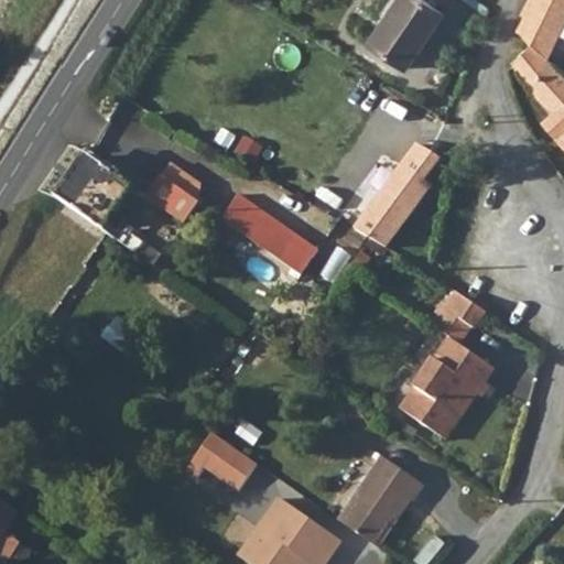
[(404,60),(440,3),(434,0),(386,0),(365,35),(404,60)]
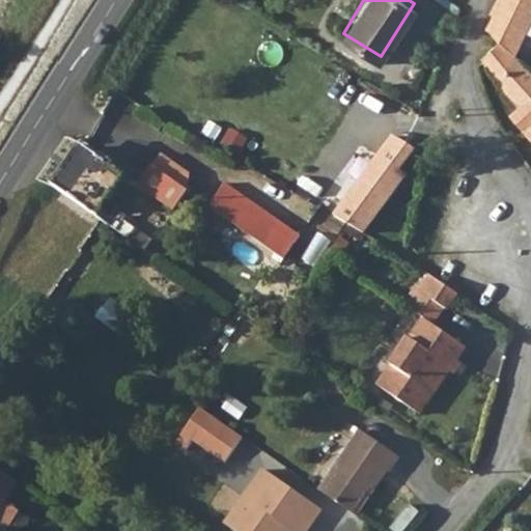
[(530,65),(521,55),(530,32),(530,0),(497,0),(492,11),(495,12),(488,26),(501,42),(485,57),(497,79),(530,113),(530,122),(527,127),(530,132),(530,65)]
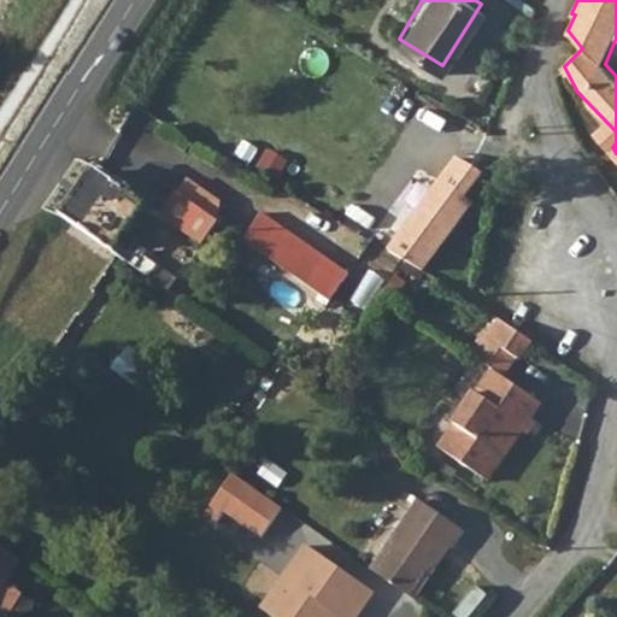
[(483,140),(468,130),(403,233),(435,252),(459,216),(451,210),(479,166),(470,162),(483,140)]
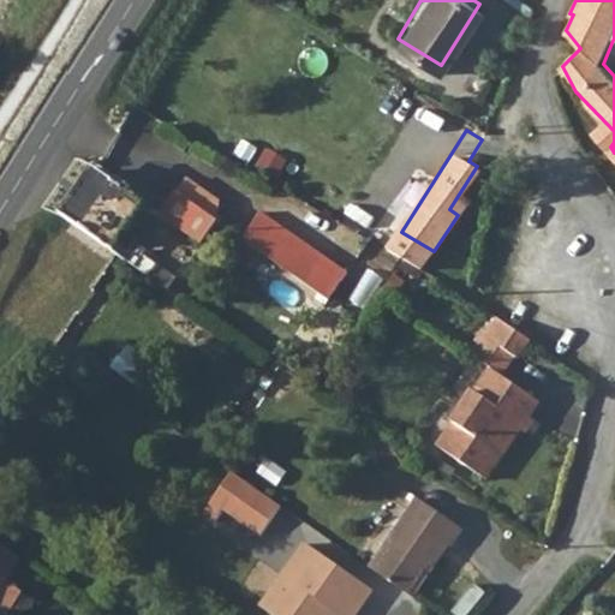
[(113,239),(141,199),(99,168),(66,216),(107,246),(113,239)]
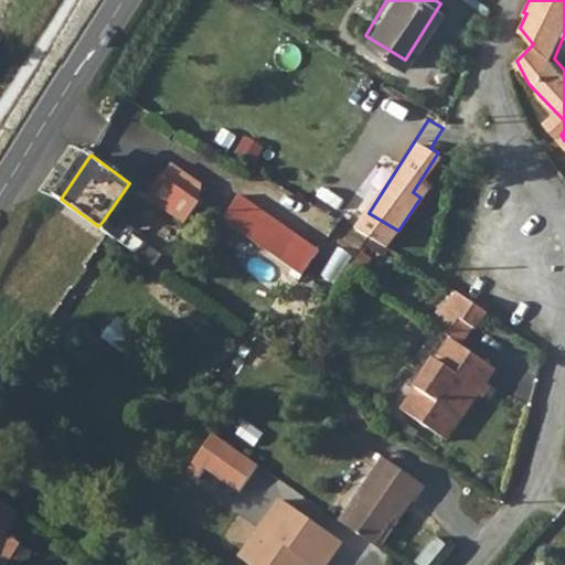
[(209,190),(172,164),(147,198),(185,223),(209,190)]
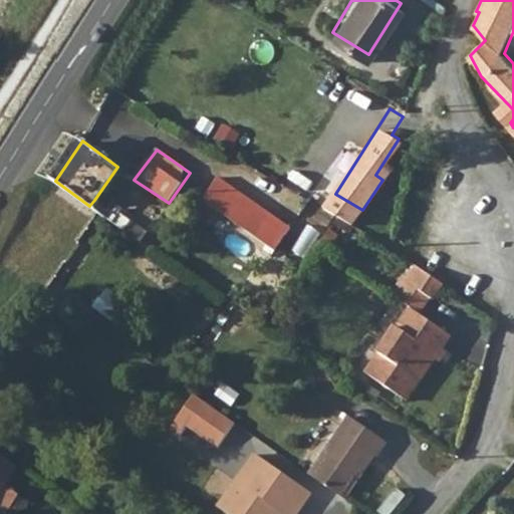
[(99,204),(119,176),(117,167),(94,200),(99,204)]
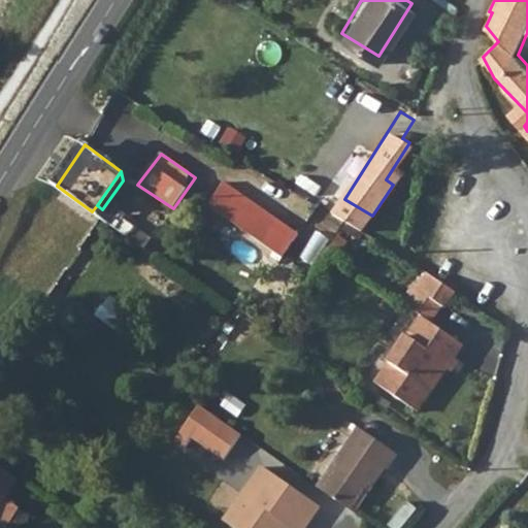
[(299,233),(225,183),(209,205),(282,257),(299,233)]
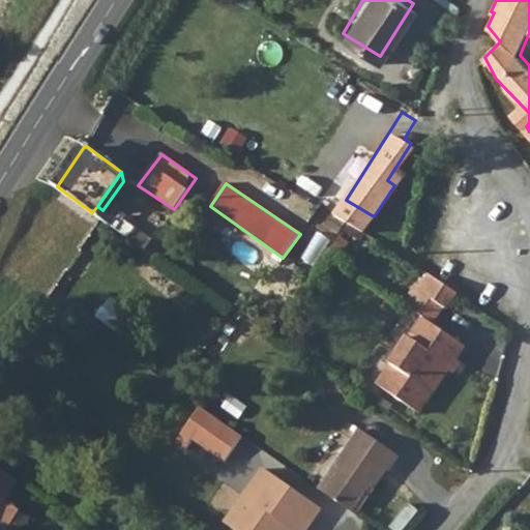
[(197,205),(201,200),(197,196),(192,201),(197,205)]
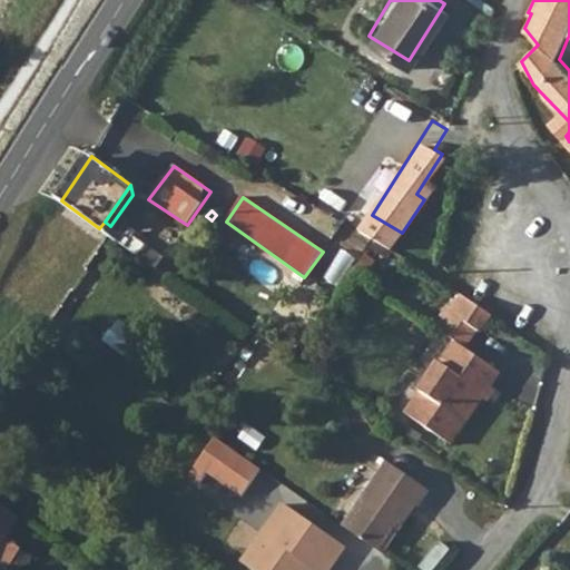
[(392,248),(402,233),(372,215),(362,229),(392,248)]
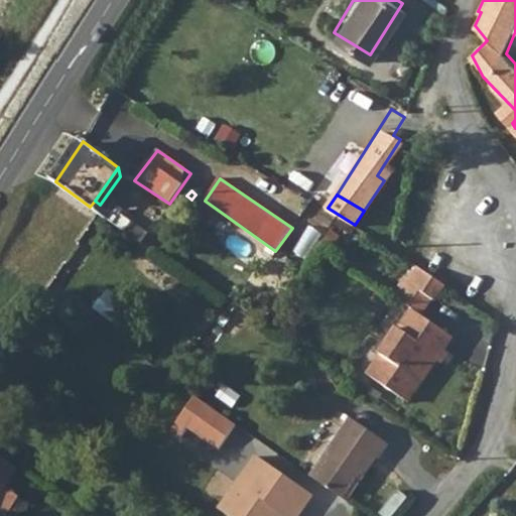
[(115,211),(108,220),(125,231),(131,222),(115,211)]
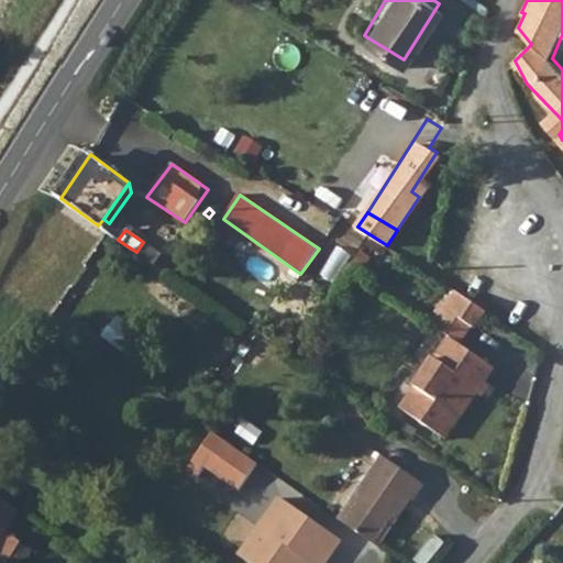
[(463,296),(461,299),(486,321),(490,316),(463,296)]
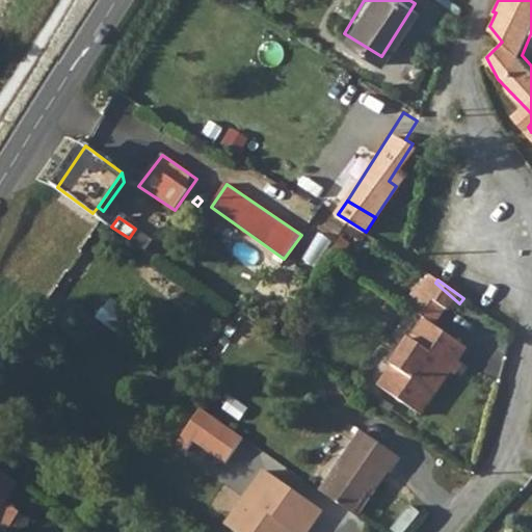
[(452,314),(459,303),(435,283),(426,295),(449,312),(452,314)]
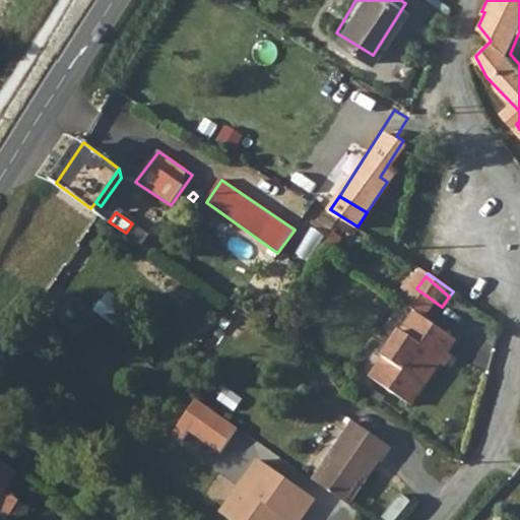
[(416,288),(404,303),(420,315),(428,320),(439,305),(416,288)]
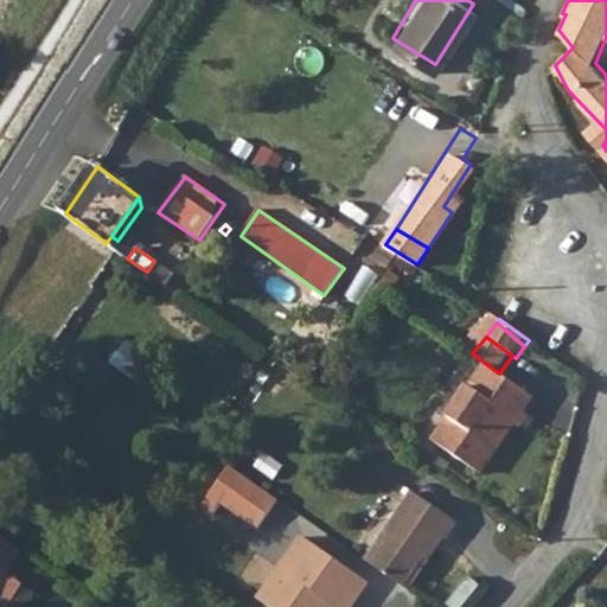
[(499,374),(491,368),(483,379),(436,441),(483,475),(537,401),(499,374)]
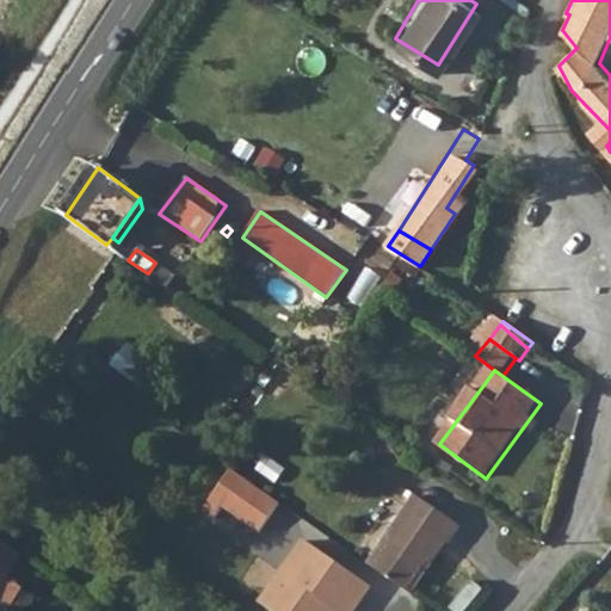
[(267,536),(288,506),(240,474),(211,513),(224,522),(232,511),(267,536)]
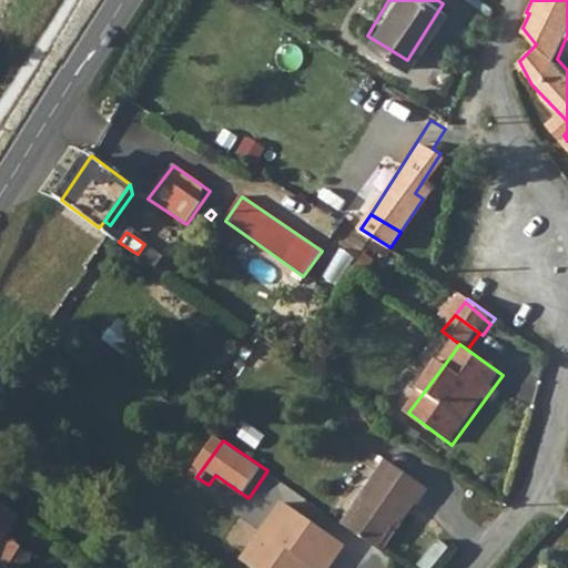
[(386,458),(365,489),(345,517),(342,521),(381,548),(414,498),(416,500),(427,486),(386,458)]
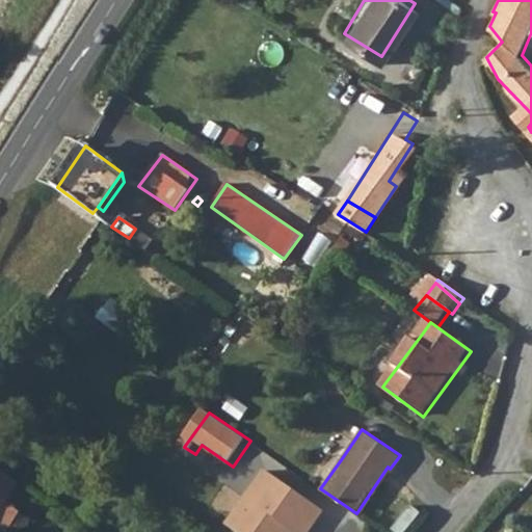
[(315,478),(323,484),(342,458),(333,452),(315,478)]
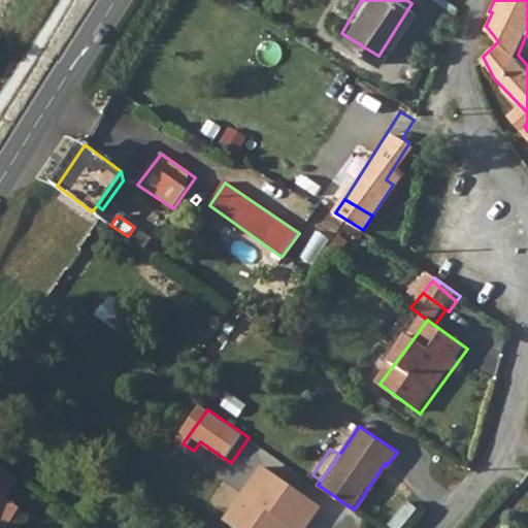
[(0,494),(1,495),(7,499),(20,482),(0,467),(0,494)]
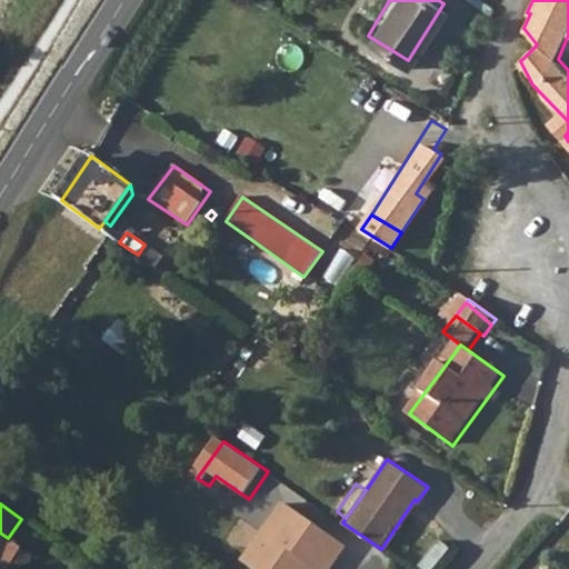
[(256,568),(308,568),(305,566),(309,559),(313,563),(321,568),(328,568),(346,543),(291,506),(270,537),(276,541),(256,568)]
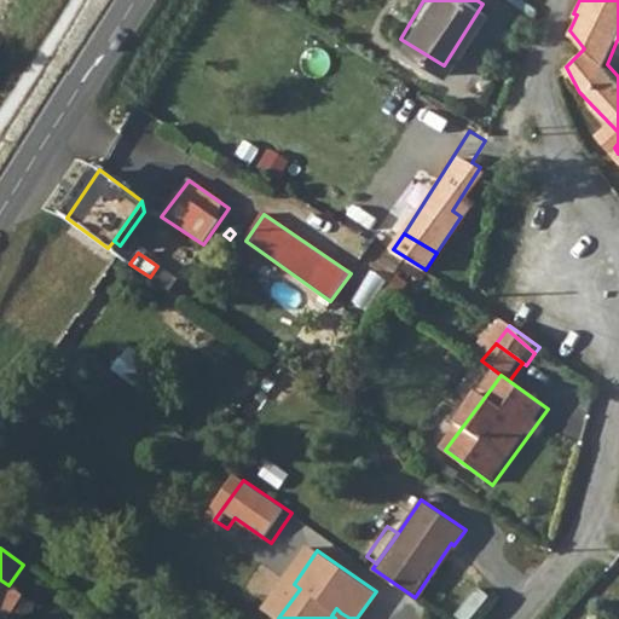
[(0,615),(5,618),(22,594),(9,585),(1,580),(0,582),(0,615)]
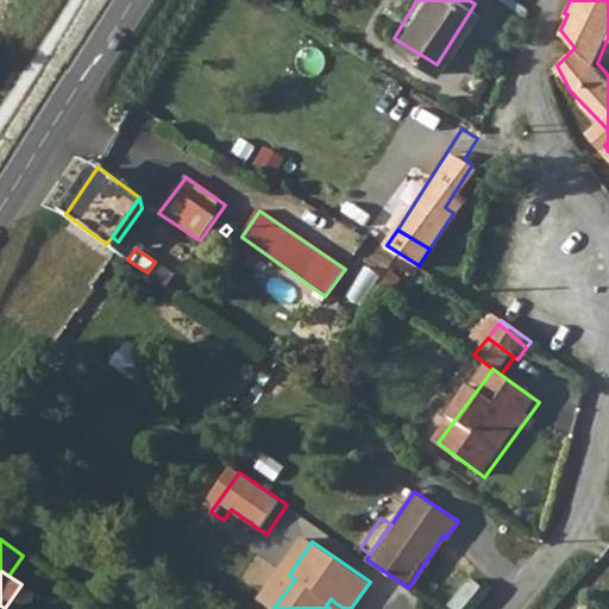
[(289,575),(267,607),(270,608),(274,608),(295,579),(289,575)]
